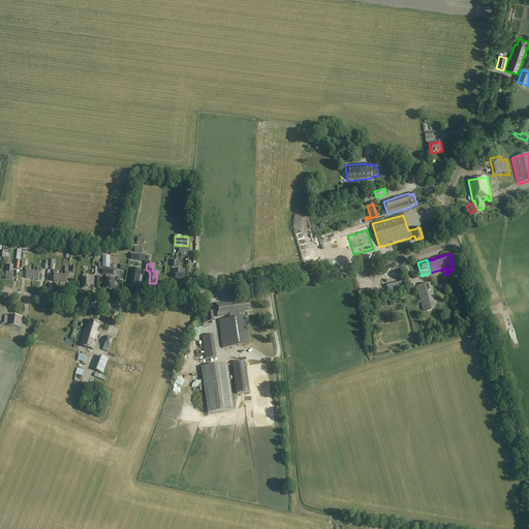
[(6,274),(5,279),(12,280),(13,273),(12,272),(13,266),(7,265),(6,271),(4,271),(4,274),(6,274)]
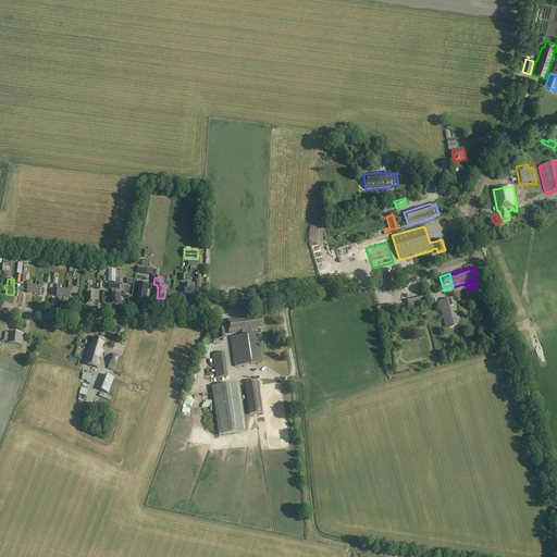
[(35,286),(34,294),(41,295),(41,287),(42,287),(44,283),(40,282),(39,287),(35,286)]
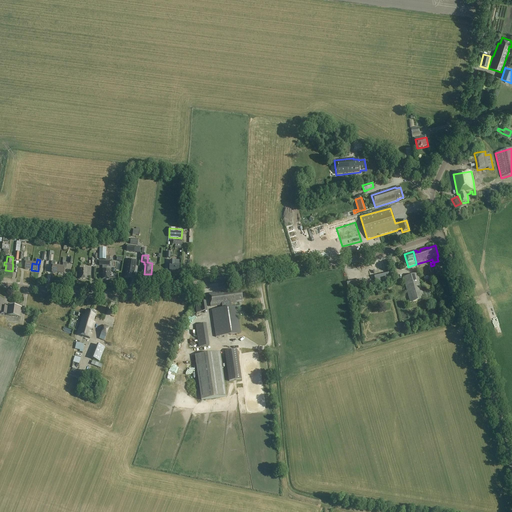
[(128,259),(125,277),(133,278),(136,261),(128,259)]
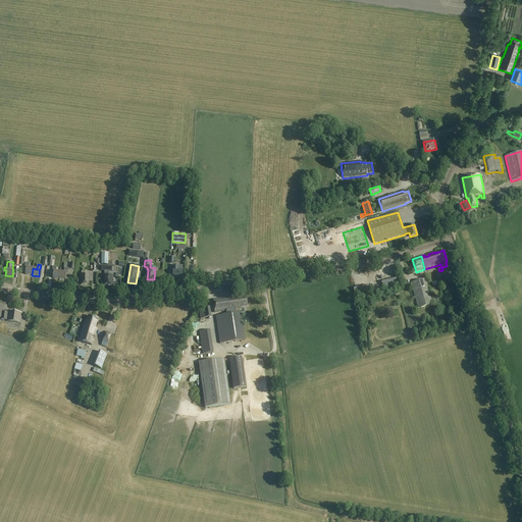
[(183,270),(183,266),(177,265),(177,266),(173,266),(172,276),(183,276),(183,270)]
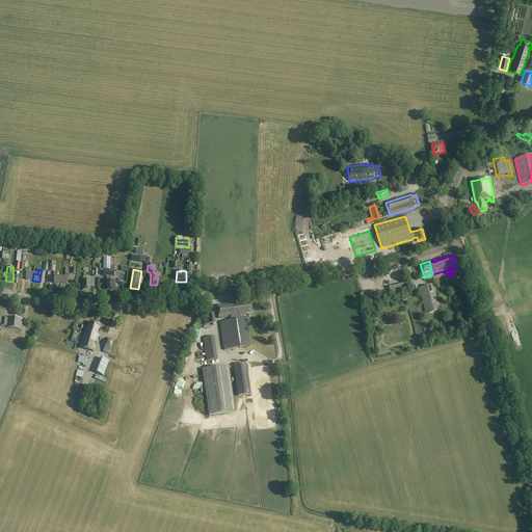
[(61,277),(60,284),(68,285),(68,278),(69,278),(70,273),(65,273),(65,277),(61,277)]
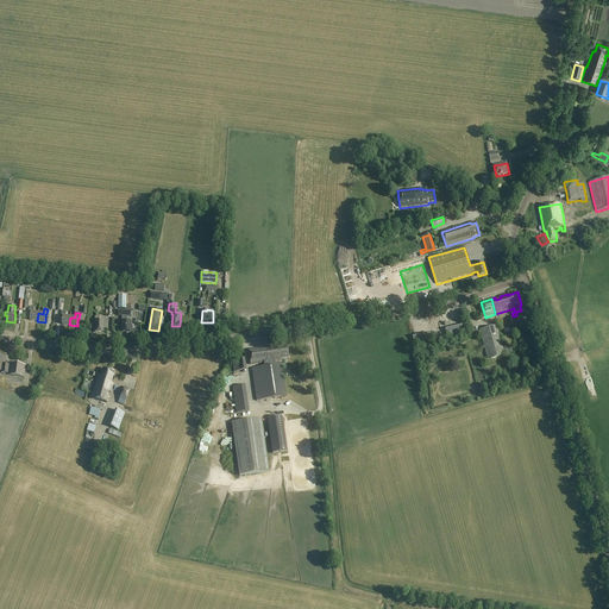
[(444,322),(445,330),(446,337),(464,332),(462,326),(460,319),(444,322)]
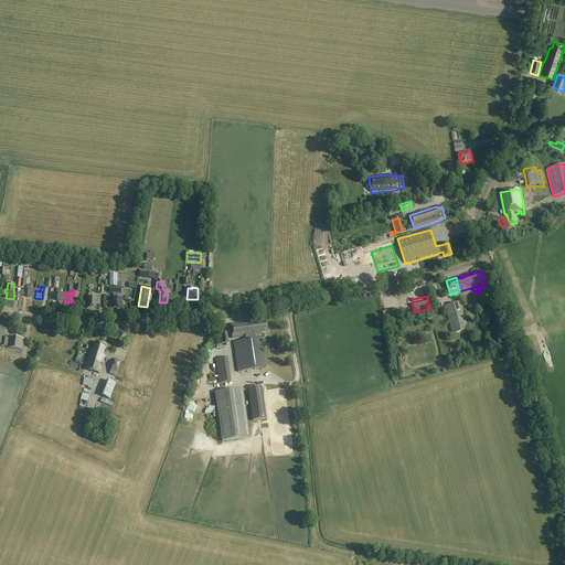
[(452,333),(468,329),(460,302),(445,307),(452,333)]
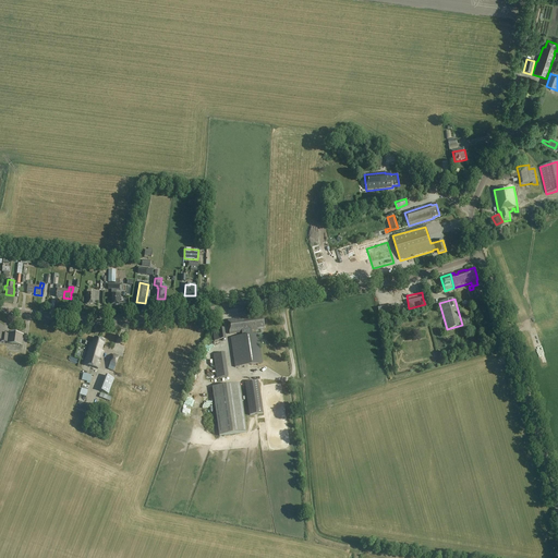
[(230,338),(234,367),(263,364),(258,334),(253,335),(253,331),(258,330),(258,328),(265,328),(263,317),(259,318),(259,317),(254,318),(254,316),(228,320),(230,335),(242,332),(243,337),(230,338)]
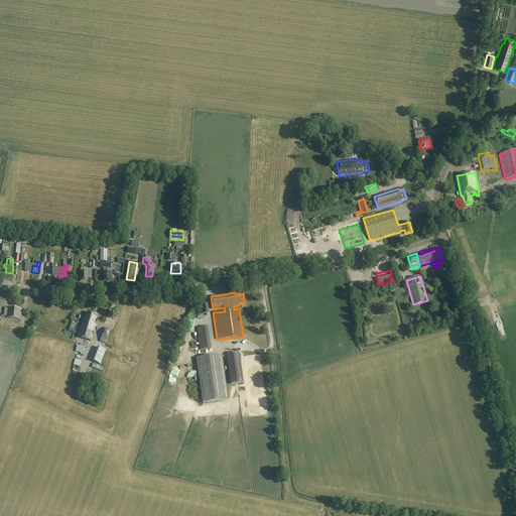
[(7,309),(2,309),(3,302),(0,301),(0,314),(1,315),(1,316),(6,317),(6,318),(20,319),(22,309),(7,307),(7,309)]
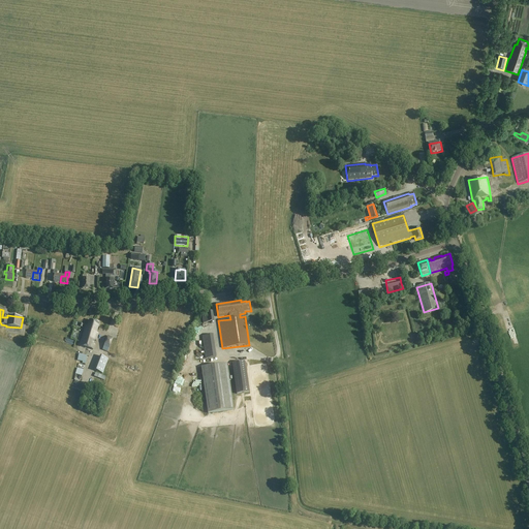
[(201,314),(204,323),(214,322),(213,312),(201,314)]
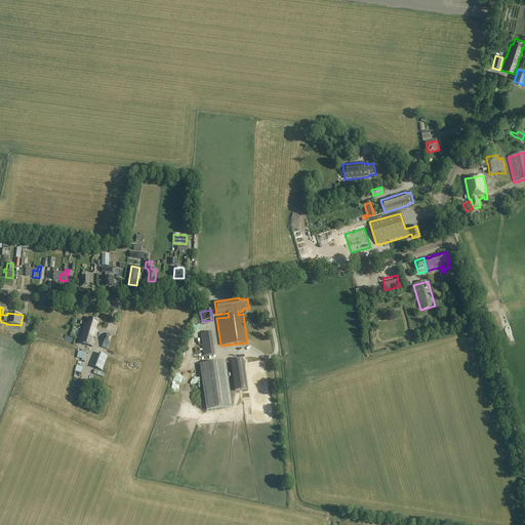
[(95,330),(98,320),(88,318),(87,323),(85,323),(79,342),(92,347),(97,331),(95,330)]
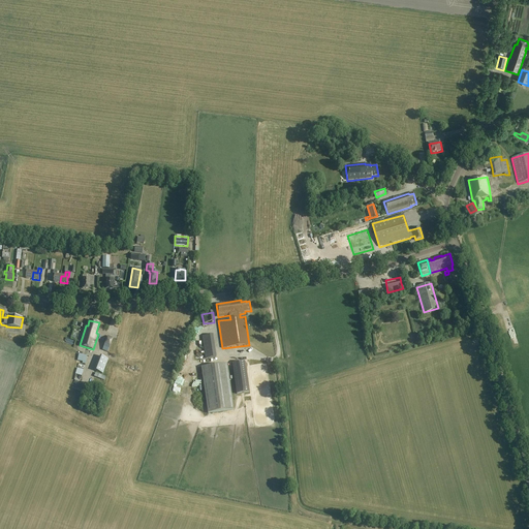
[(205,359),(216,358),(213,335),(201,336),(205,359)]
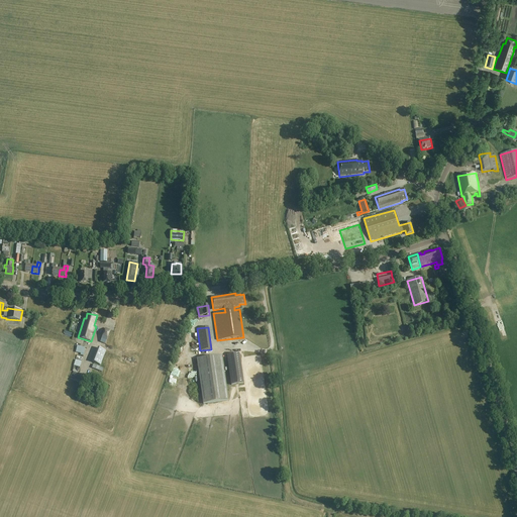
[(105,344),(111,330),(105,328),(100,342),(105,344)]
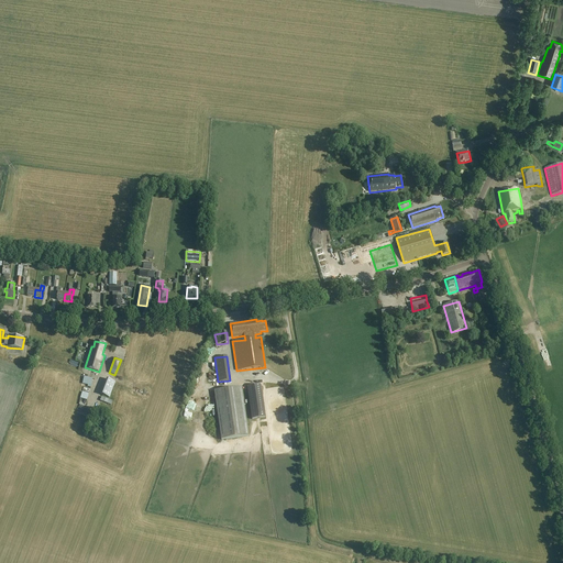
[(90,388),(92,382),(91,381),(91,378),(84,377),(83,384),(88,385),(87,387),(90,388)]
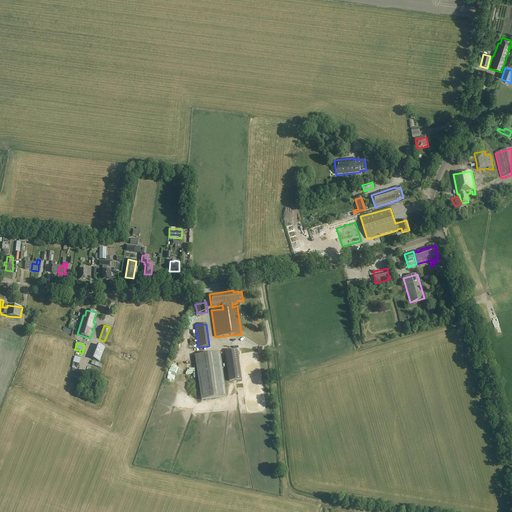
[(99,362),(105,348),(96,345),(91,359),(99,362)]
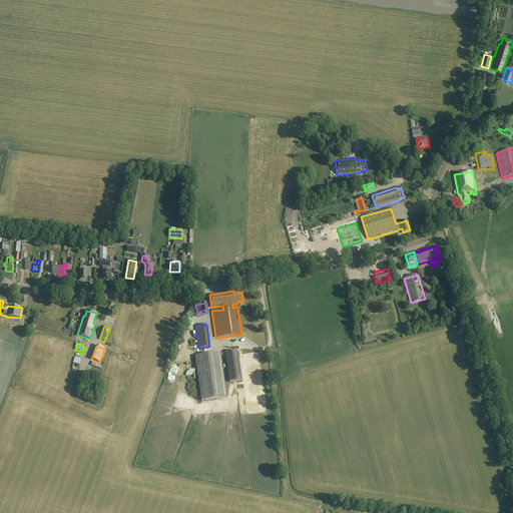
[(229,382),(241,381),(237,351),(224,352),(229,382)]
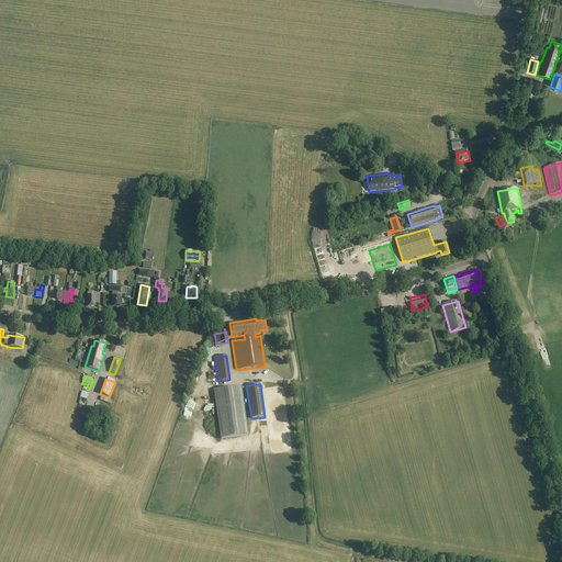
[(142,386),(139,393),(148,396),(150,390),(142,386)]
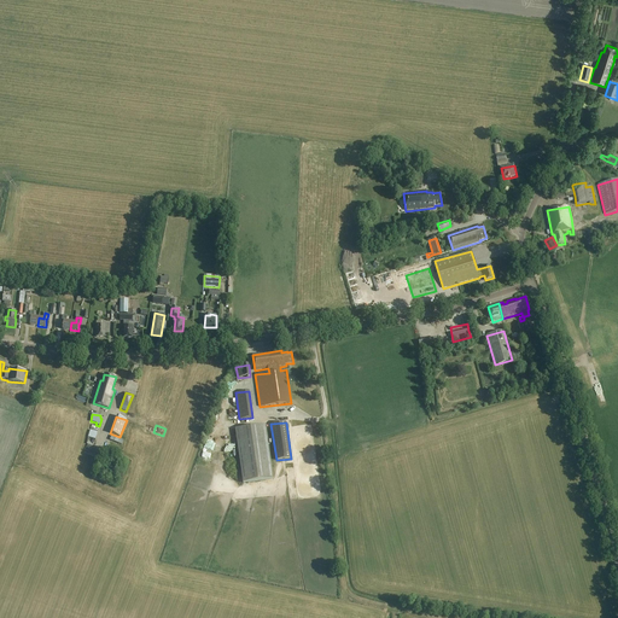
[(235,430),(243,483),(273,479),(266,425),(235,430)]
